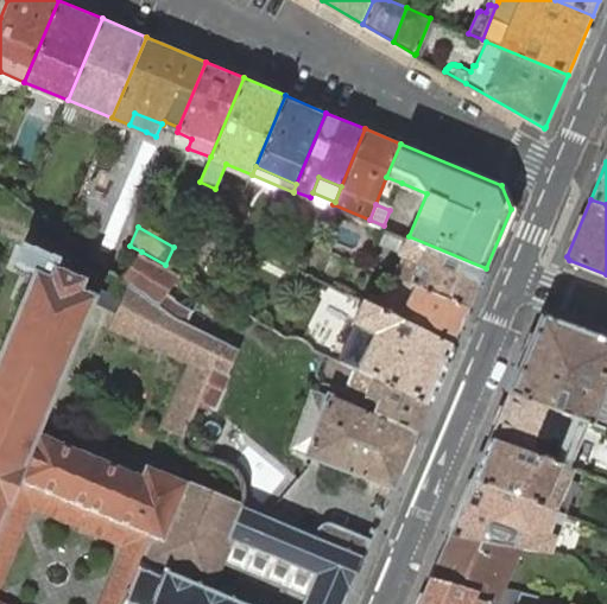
[(408,254),(398,275),(402,278),(470,306),(486,268),(409,236),(408,236),(400,253),(408,254)]
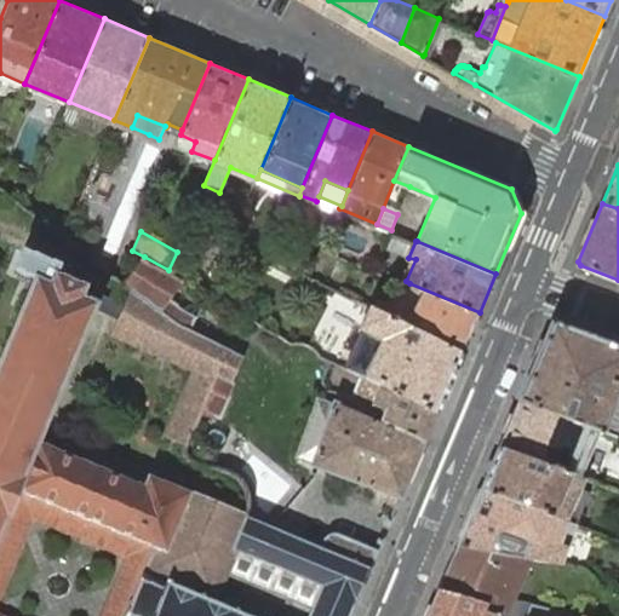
[(0,529),(7,511),(38,438),(97,300),(81,294),(86,282),(56,270),(59,262),(23,247),(15,266),(35,275),(0,358),(0,529)]
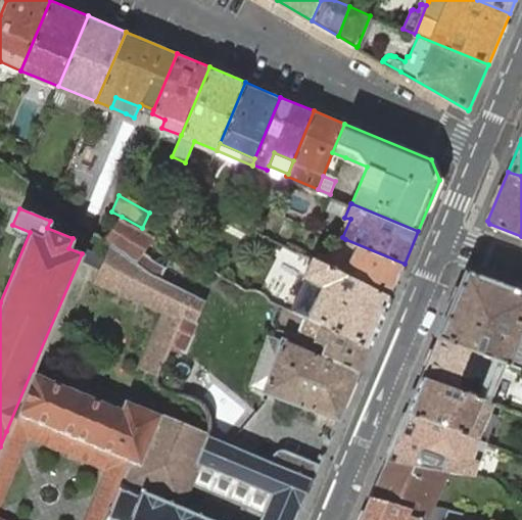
[(122,217),(106,237),(111,241),(151,272),(161,278),(168,266),(158,261),(142,250),(154,235),(142,228),(122,217)]
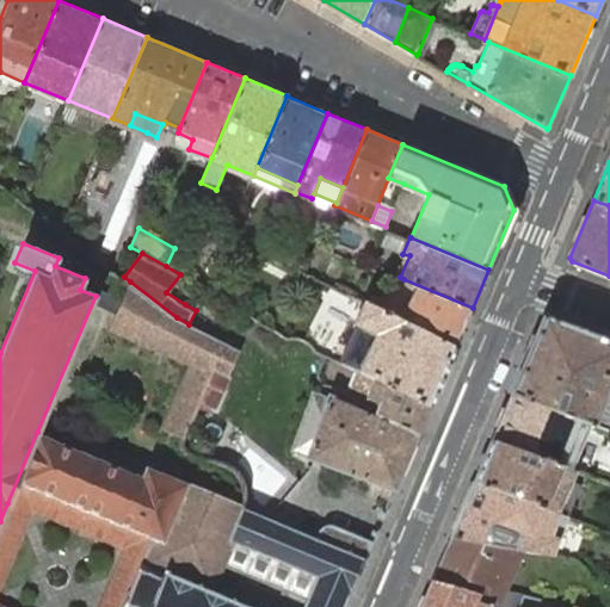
[(456,346),(473,308),(404,279),(396,293),(388,290),(383,298),(375,295),(371,304),(456,346)]
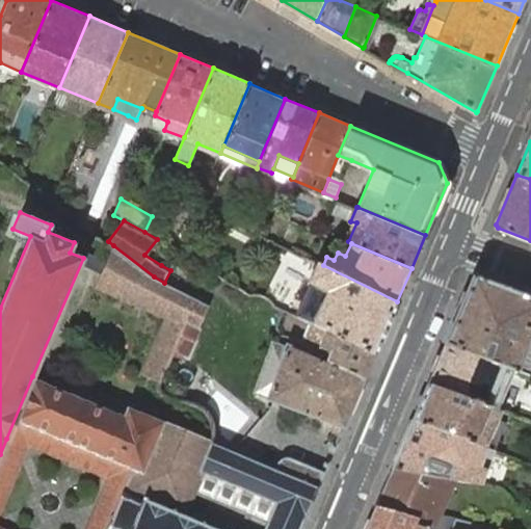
[(154,276),(113,245),(98,281),(169,313),(143,371),(161,379),(174,350),(187,319),(202,325),(211,305),(164,283),(154,276)]
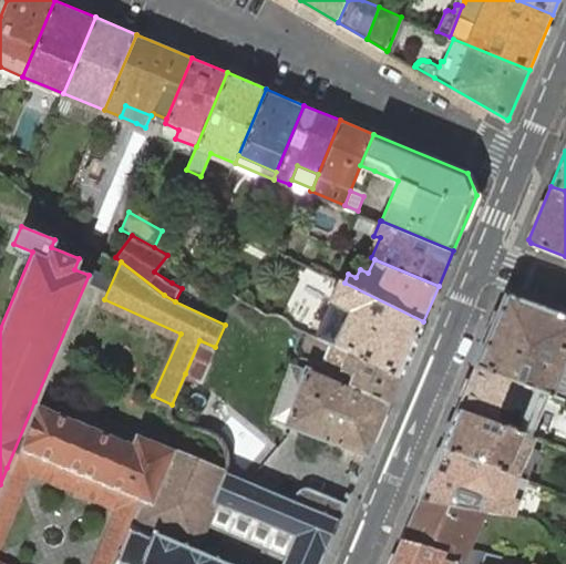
[(345,283),(330,274),(321,294),(330,299),(336,303),(351,309),(337,344),(352,351),(401,375),(423,321),(345,283)]
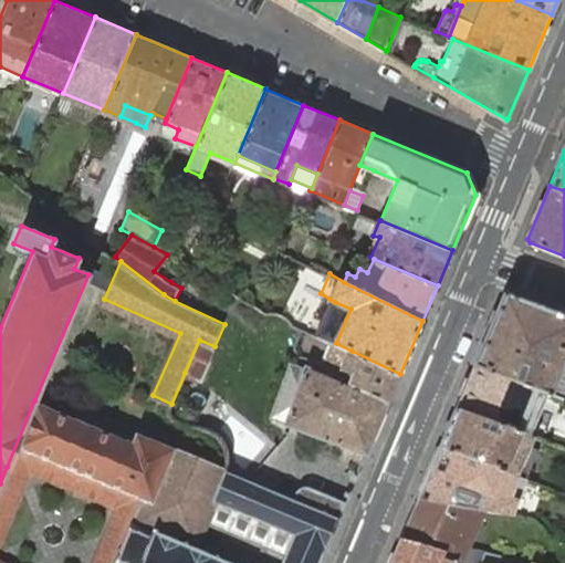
[(564,313),(561,312),(513,294),(508,292),(504,294),(482,345),(474,363),(475,363),(546,389),(552,392),(563,396),(564,392),(564,313)]
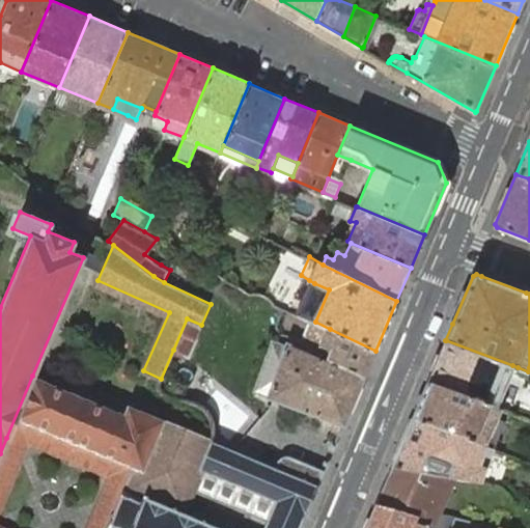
[(329,289),(314,283),(307,298),(303,308),(300,314),(315,322),(329,289)]
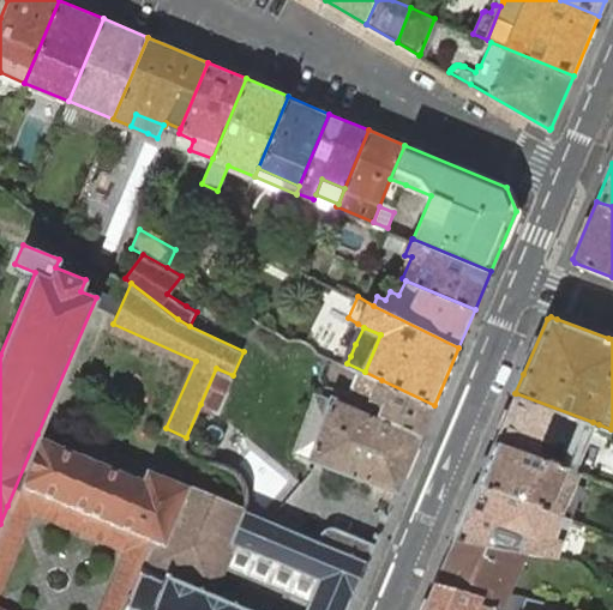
[(337,350),(350,356),(355,344),(342,338),(337,350)]
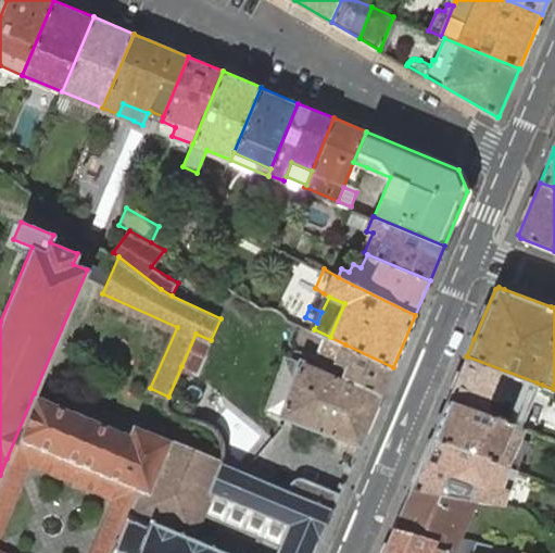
[(199,366),(211,340),(196,334),(181,366),(191,369),(193,364),(199,366)]
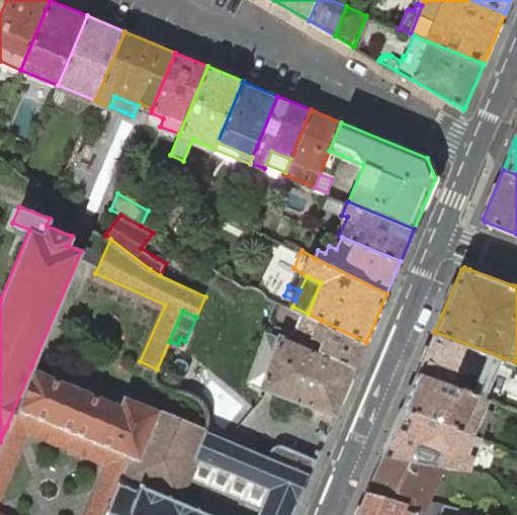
[(356,366),(366,342),(322,321),(315,337),(323,341),(319,350),(356,366)]
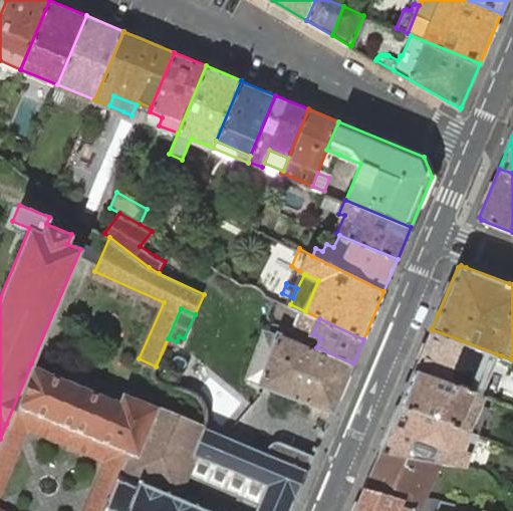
[(261,384),(280,332),(265,326),(246,377),(261,384)]
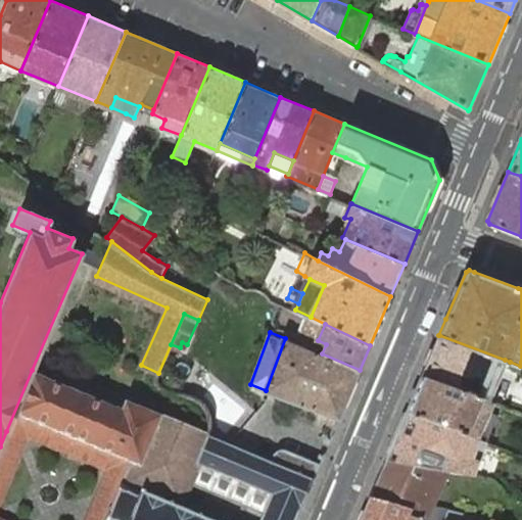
[(439,335),(422,376),(490,400),(505,360),(439,335)]
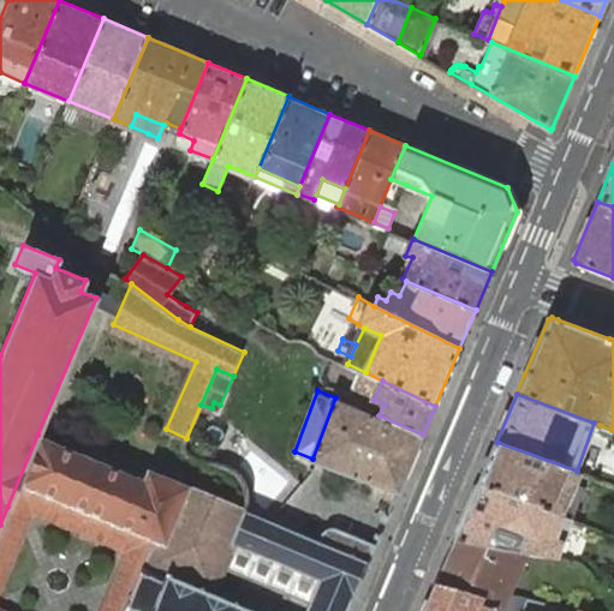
[(398,493),(423,435),(379,415),(344,401),(335,397),(313,459),(398,493)]
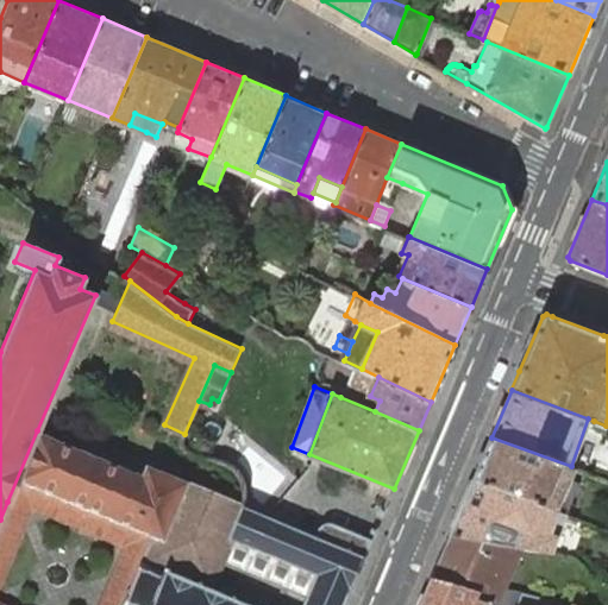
[(142,473),(37,430),(7,502),(11,503),(22,479),(151,534),(142,558),(213,588),(225,560),(234,540),(317,574),(308,594),(304,604),(343,604),(350,588),(352,588),(365,558),(315,536),(283,522),(240,504),(194,484),(200,470),(175,459),(171,467),(169,473),(146,464),(142,473)]
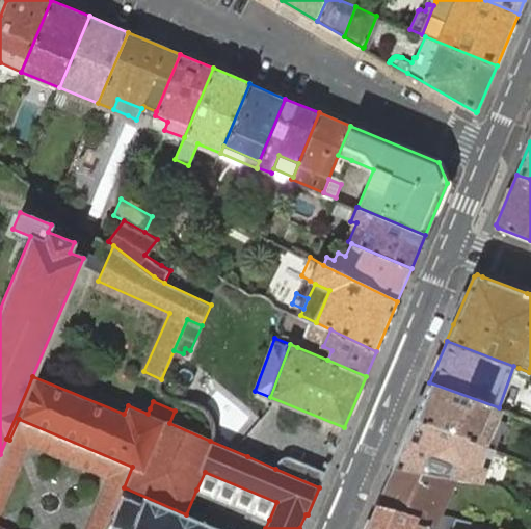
[(429,382),(414,418),(487,444),(498,419),(503,408),(499,407),(429,382)]
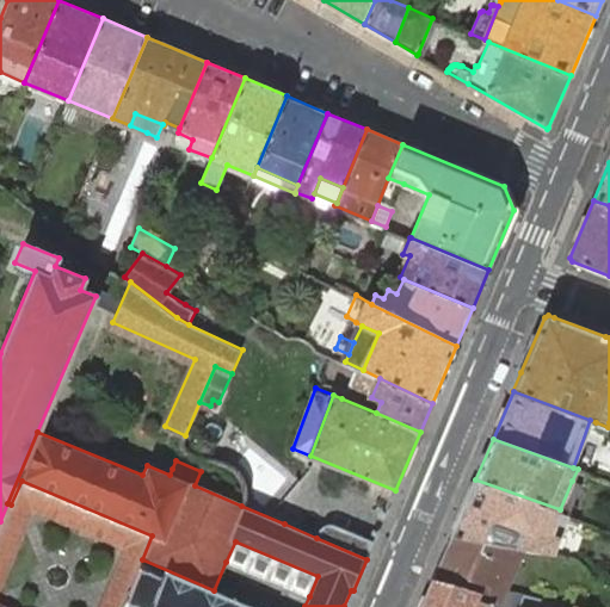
[(453,534),(523,547),(552,552),(566,512),(560,509),(475,479),(453,534)]
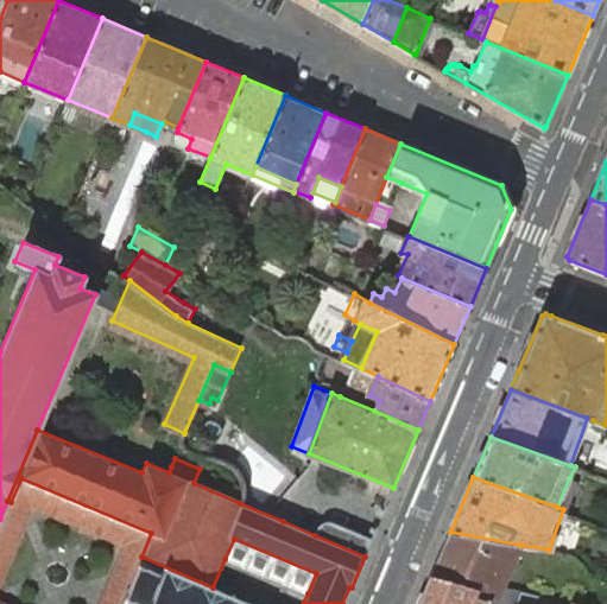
[(11,502),(7,501),(0,519),(0,603),(120,603),(141,557),(151,533),(21,478),(11,502)]
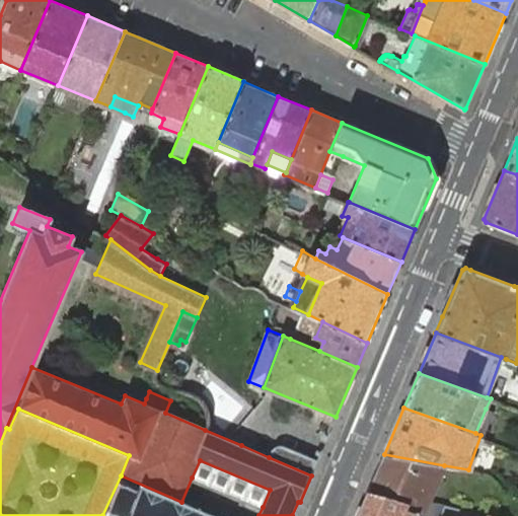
[(269,457),(311,475),(318,458),(285,444),(281,443),(275,444),(273,447),(269,457)]
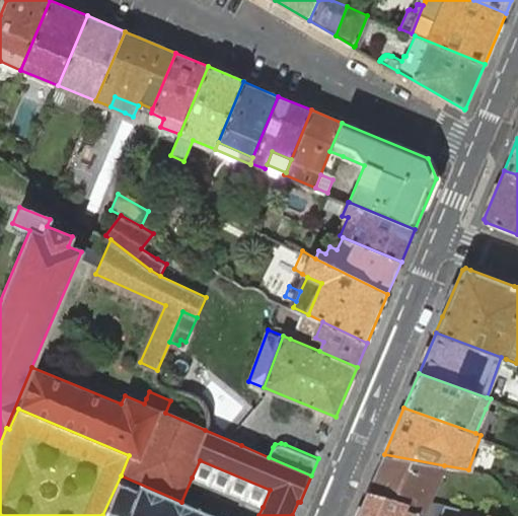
[(418,514),(425,515),(441,515),(445,504),(446,503),(429,499),(444,465),(384,454),(368,492),(408,503),(405,510),(418,514)]
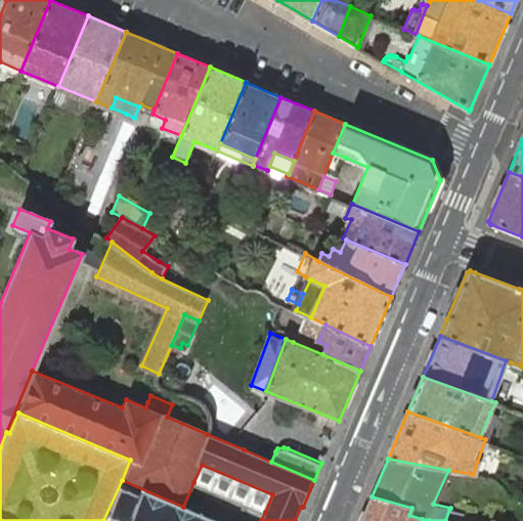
[(272,494),(202,465),(193,482),(265,512),(272,494)]
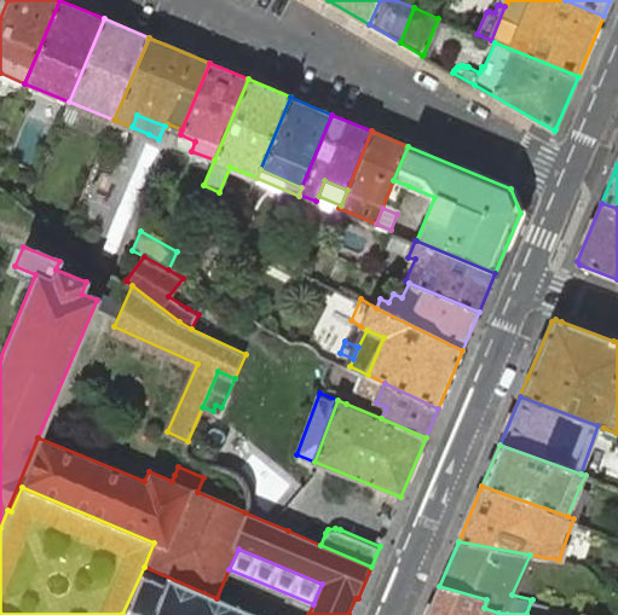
[(256,614),(217,598),(144,567),(122,614),(256,614)]
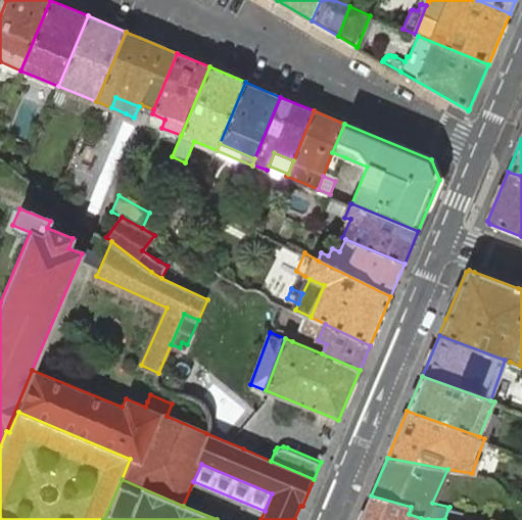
[(371,495),(360,519),(420,519),(421,518),(409,514),(411,507),(371,495)]
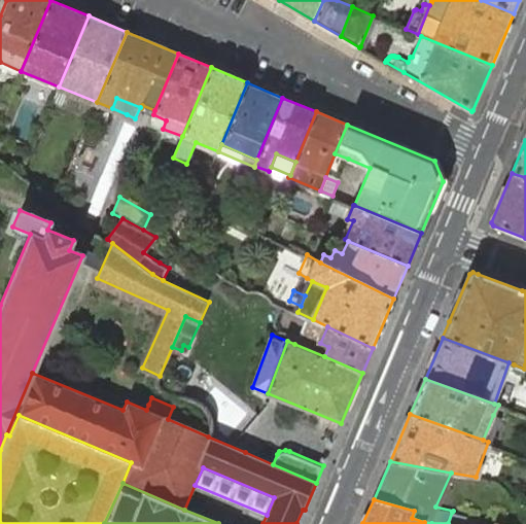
[(495,523),(496,522),(452,512),(448,523),(495,523)]
